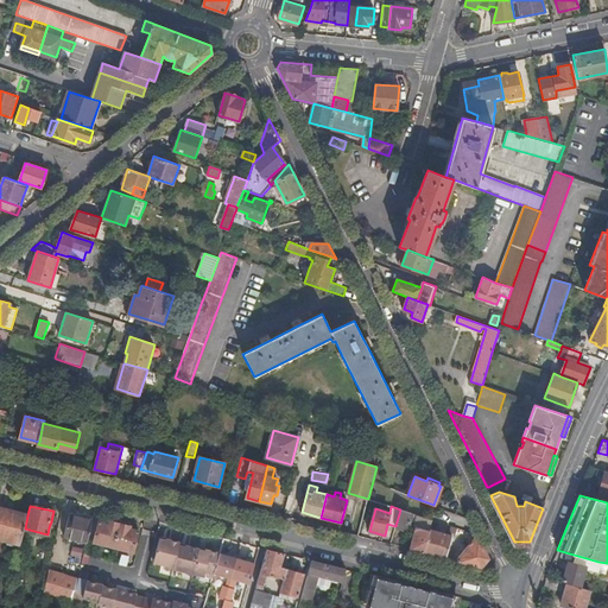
[(0,537),(21,543),(25,529),(27,515),(0,507),(0,537)]
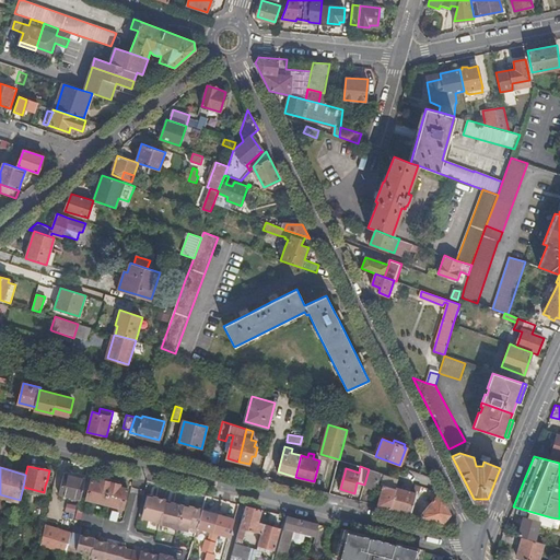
[(377,506),(389,509),(396,488),(397,483),(398,479),(369,469),(364,485),(375,488),(377,479),(385,481),(377,506)]
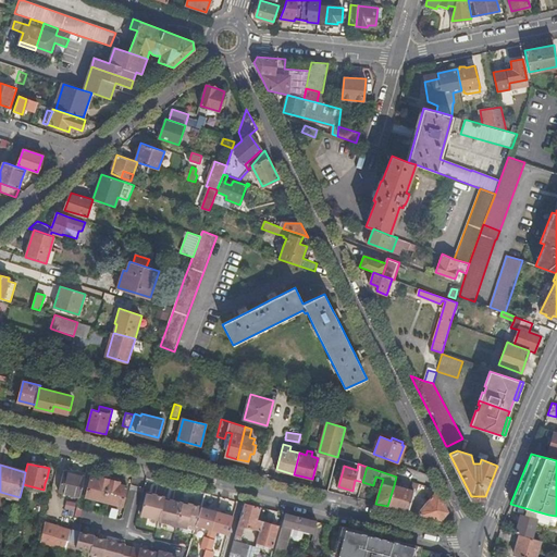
[(79,496),(85,475),(65,470),(64,470),(59,491),(79,496)]
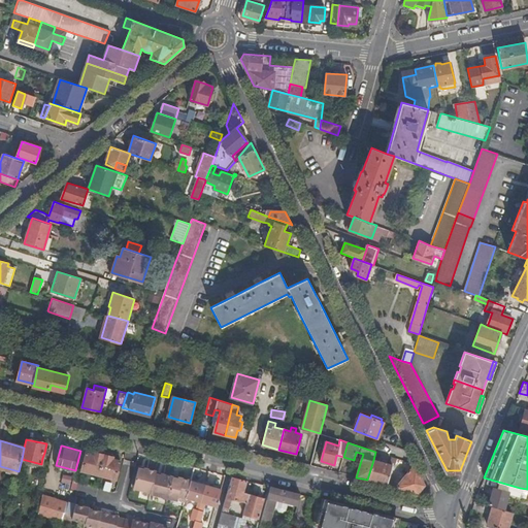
[(99,473),(105,451),(97,449),(95,451),(94,454),(86,452),(81,469),(99,473)]
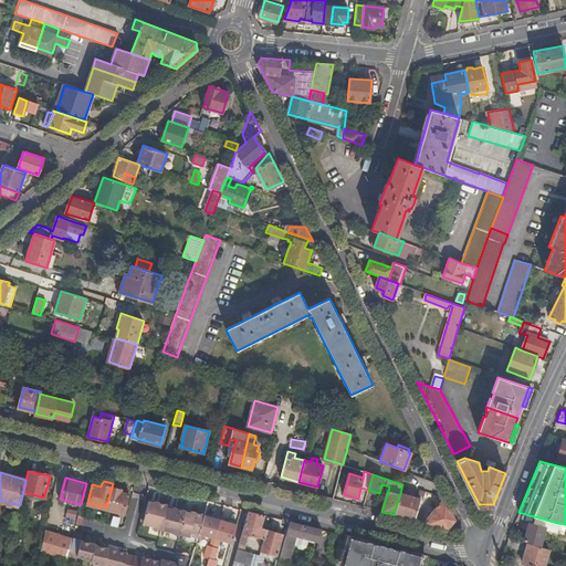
[(121,485),(113,483),(106,507),(125,512),(129,493),(122,492),(123,488),(121,485)]
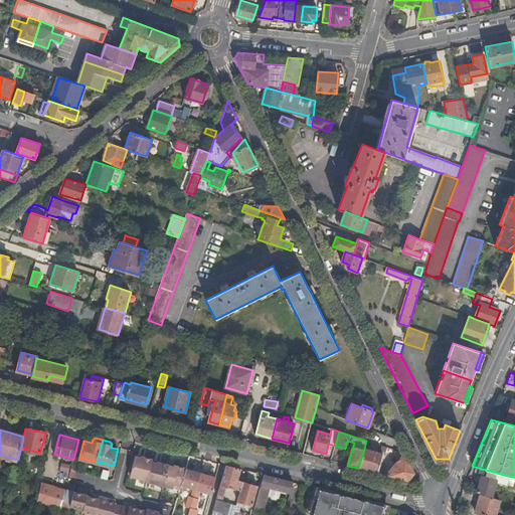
[(358,468),(377,473),(381,456),(383,452),(385,452),(387,447),(382,446),(380,454),(377,453),(377,451),(370,449),(370,451),(364,449),(358,468)]
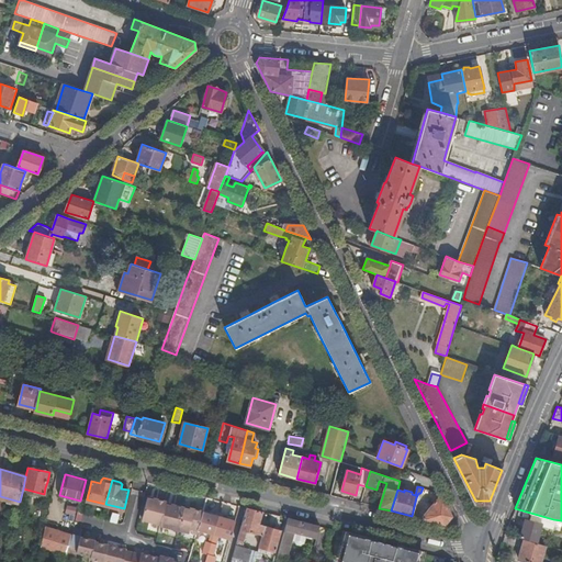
[(416,497),(412,516),(446,525),(452,516),(442,497),(439,496),(431,505),(416,497)]
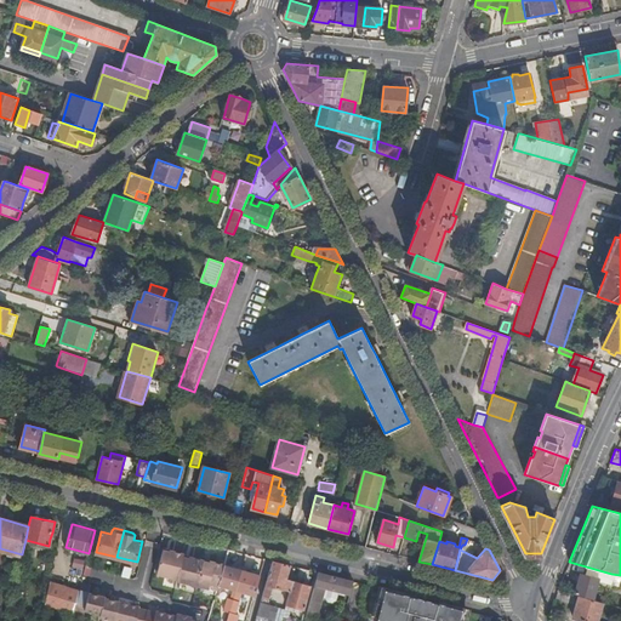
[(177,580),(183,557),(184,553),(170,551),(169,552),(163,550),(157,574),(177,579),(177,580)]
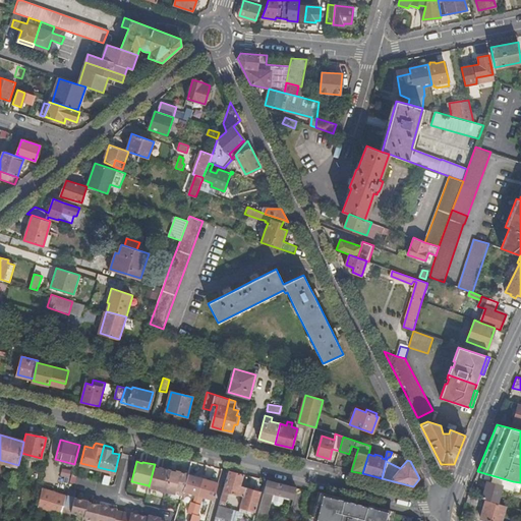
[(74,464),(72,475),(79,477),(82,466),(74,464)]
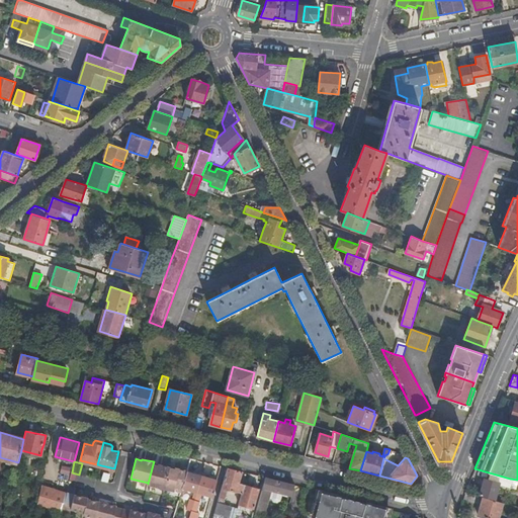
[(163,495),(165,489),(171,467),(171,466),(158,464),(158,465),(153,464),(148,484),(151,485),(150,488),(156,489),(155,492),(163,495)]
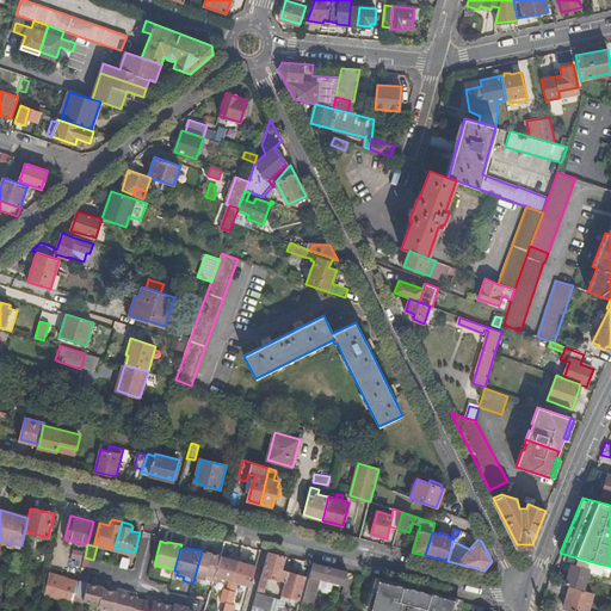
[(73,549),(69,563),(79,566),(82,551),(73,549)]
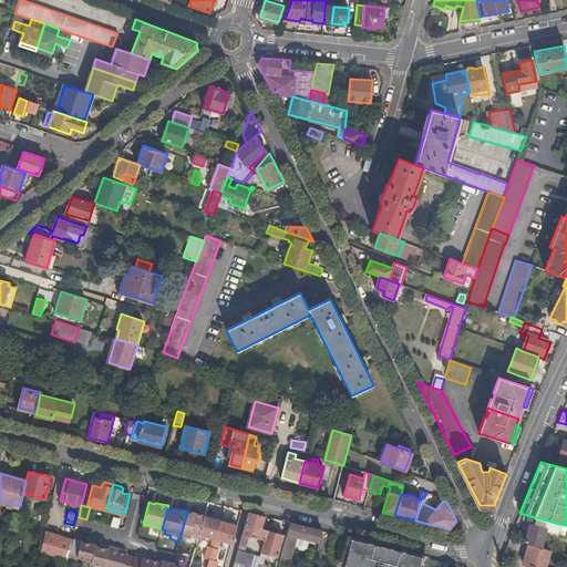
[(186,540),(197,543),(199,534),(205,515),(192,512),(192,513),(187,512),(181,535),(184,536),(182,542),(185,543),(186,540)]
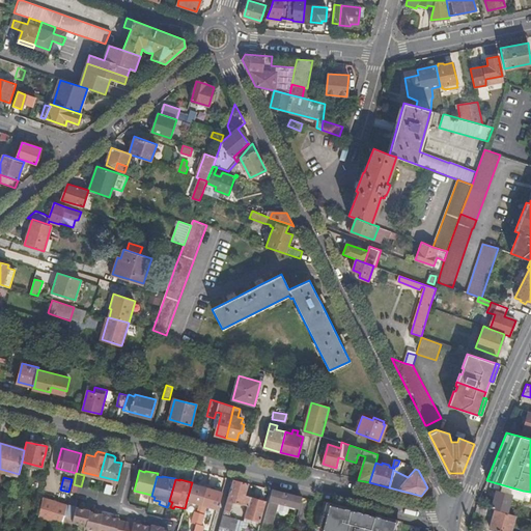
[(233,479),(223,514),(231,516),(232,512),(229,512),(233,501),(248,505),(250,497),(246,495),(249,483),(233,479)]
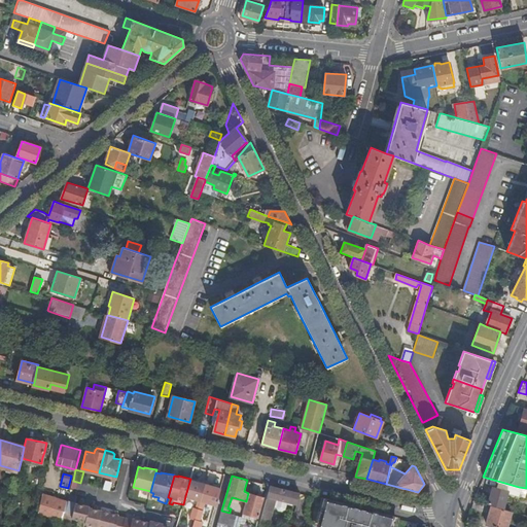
[(206,483),(190,479),(185,496),(199,500),(201,500),(206,483)]
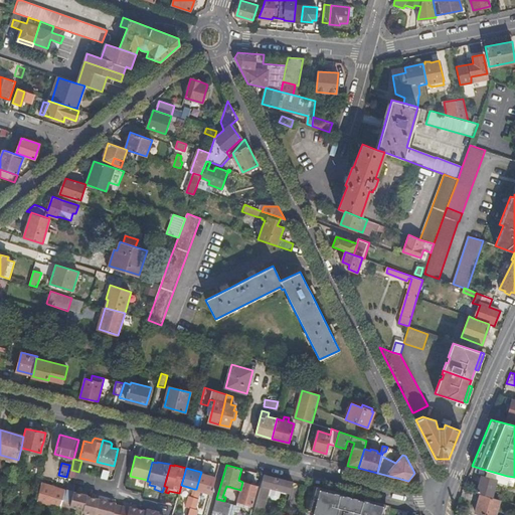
[(507,476),(486,470),(484,476),(481,476),(476,491),(492,495),(496,482),(505,484),(507,476)]
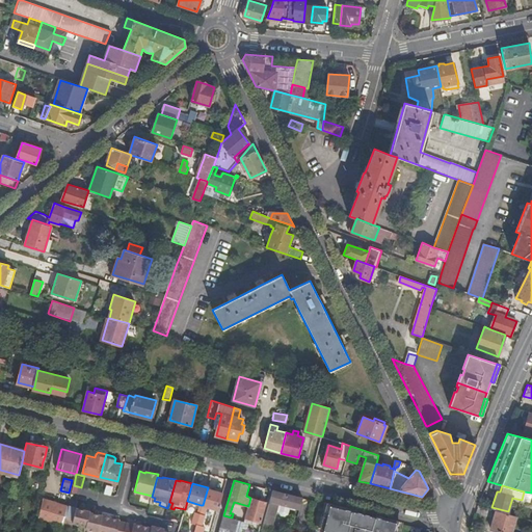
[(223,491),(208,487),(203,505),(205,506),(218,510),(223,491)]
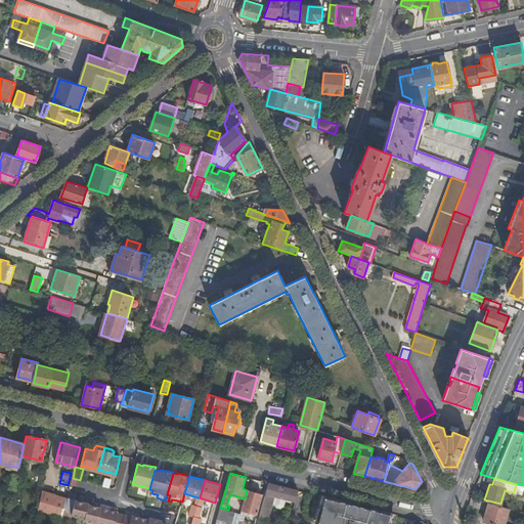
[(290,499),(293,500),(295,489),(269,482),(259,521),(266,523),(273,495),(276,496),(281,497),(281,499),(286,500),(289,501),(290,499)]
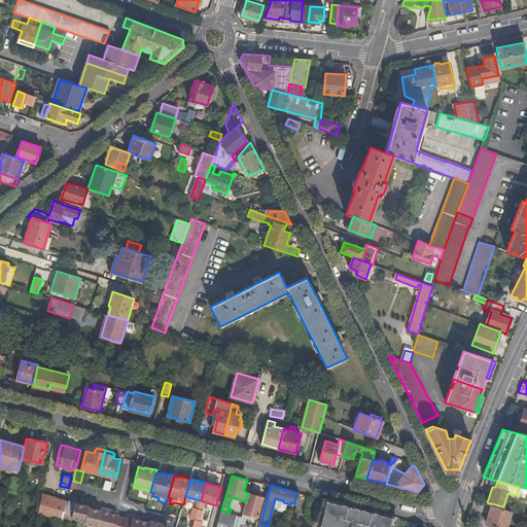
[(242,517),(241,521),(245,522),(248,514),(258,517),(264,497),(248,493),(246,501),(242,517)]
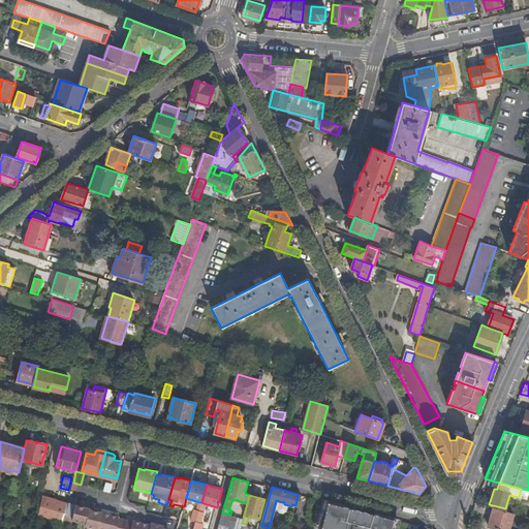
[(38,515),(63,523),(68,503),(42,496),(38,515)]
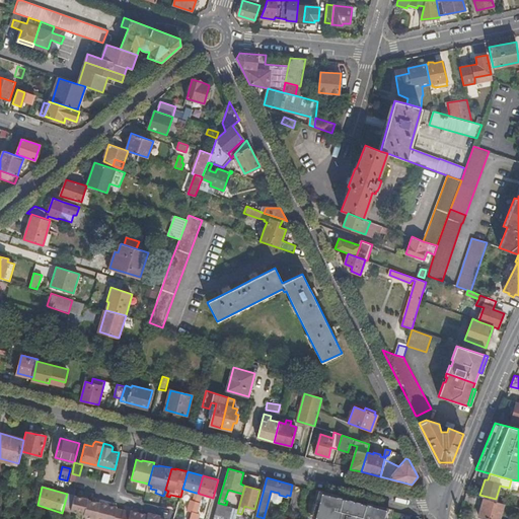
[(62,513),(69,515),(71,509),(84,513),(84,514),(95,517),(95,518),(97,518),(112,518),(117,507),(88,500),(88,499),(75,495),(76,489),(68,487),(67,494),(62,513)]
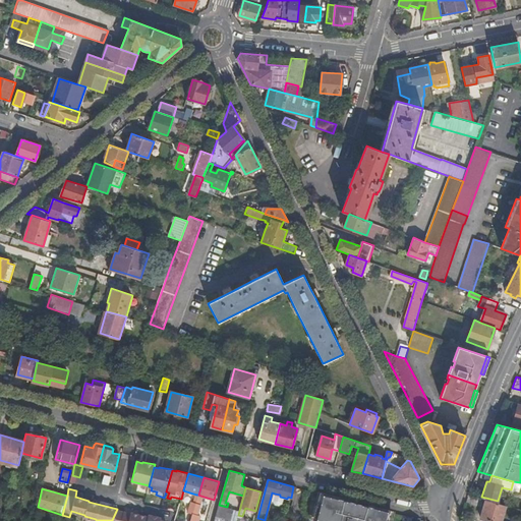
[(282,503),(284,498),(280,497),(280,495),(275,494),(272,501),(275,504),(279,505),(282,503)]
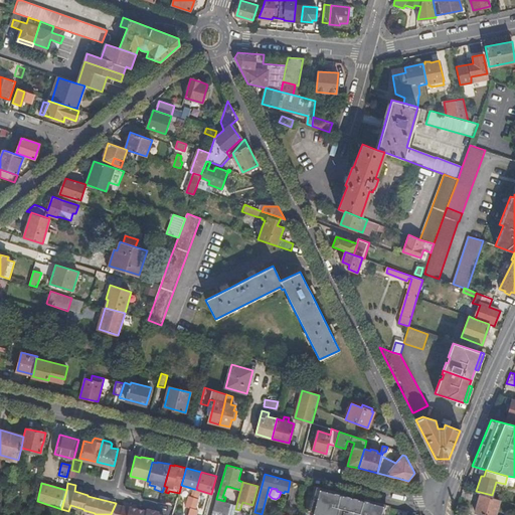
[(380,514),(384,505),(319,489),(312,514),(315,514),(341,514),(380,514)]
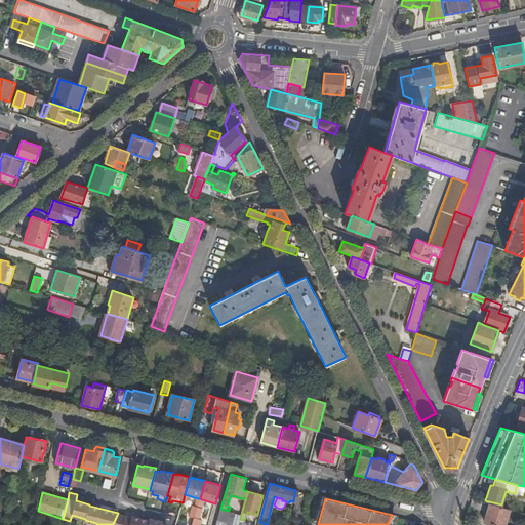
[(505,524),(510,510),(489,503),(484,522),(494,524),(505,524)]
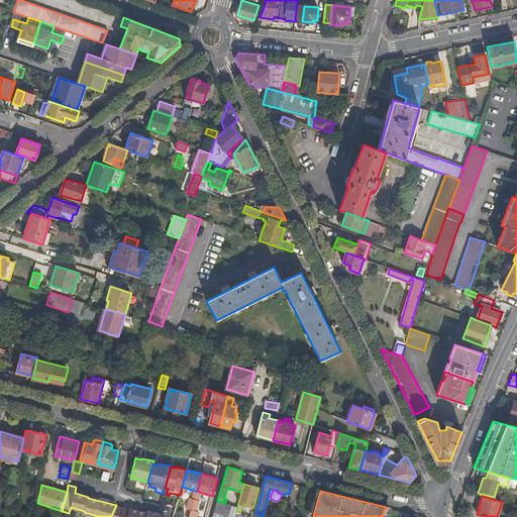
[(197,499),(193,498),(190,497),(187,508),(192,509),(190,515),(194,516),(199,500),(197,499)]
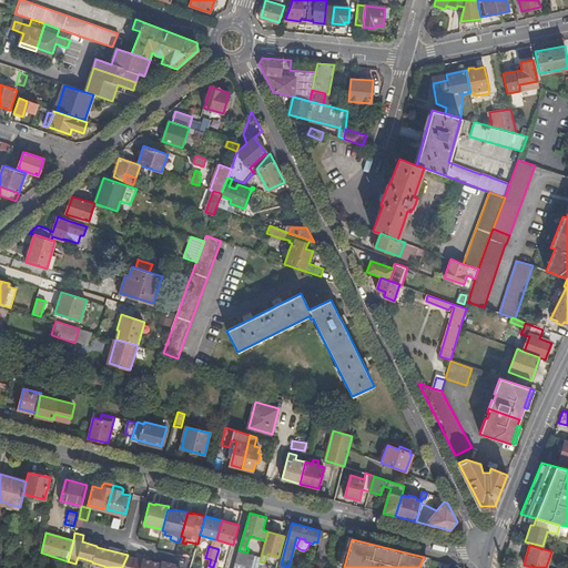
[(250,567),(251,566),(254,555),(247,553),(239,550),(233,567),(250,567)]
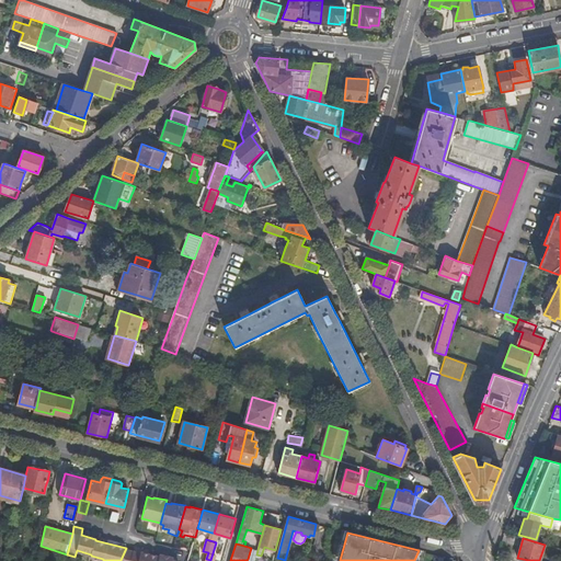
[(126,548),(121,560),(175,560),(173,560),(173,558),(160,553),(159,556),(141,551),(140,553),(126,550),(127,548),(126,548)]
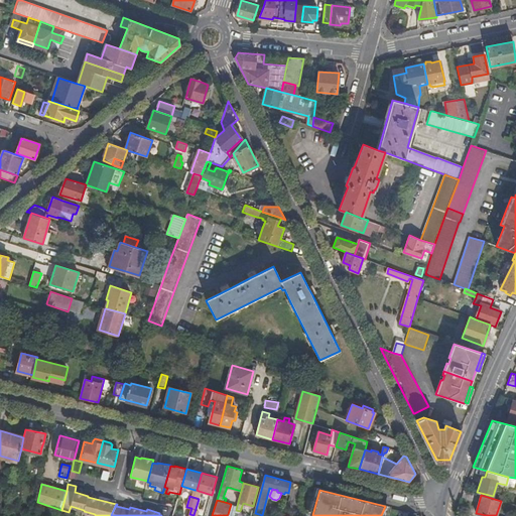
[(228,514),(234,515),(236,510),(237,506),(231,504),(228,514)]
